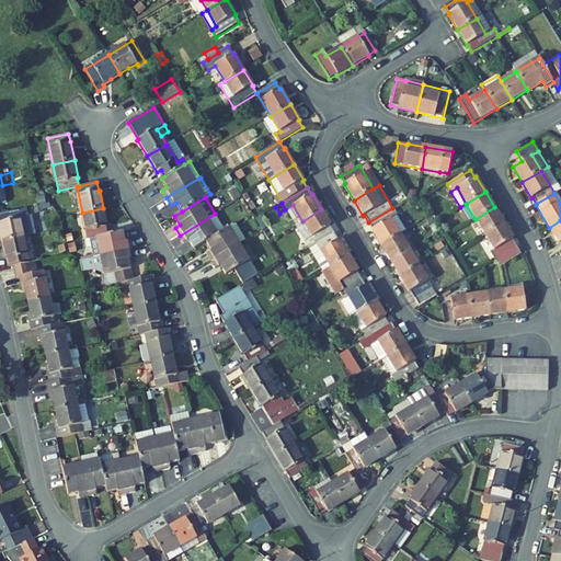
[(484,235),(504,224),(494,207),(476,219),(484,235)]
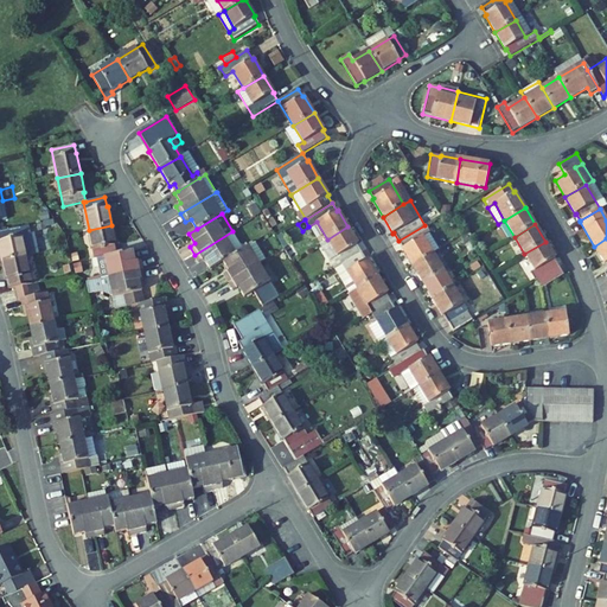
[(112,225),(89,230),(95,259),(97,259),(116,254),(115,246),(116,244),(112,225)]
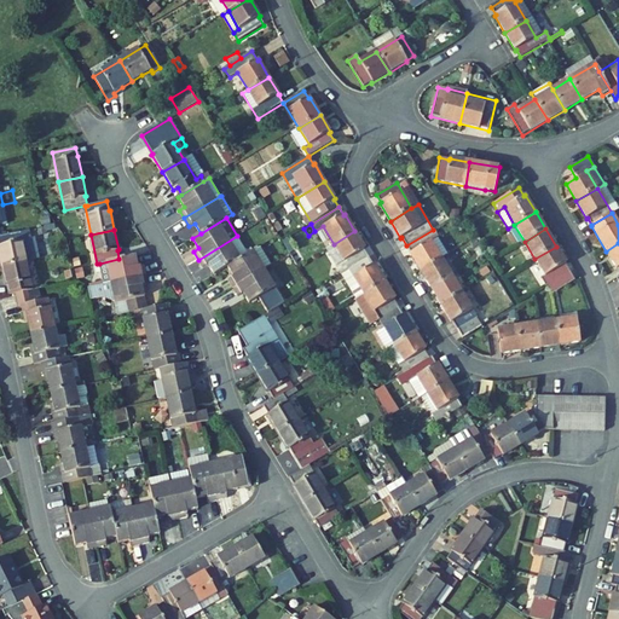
[(433,230),(406,246),(411,254),(410,254),(421,271),(441,259),(432,241),(438,237),(433,230)]
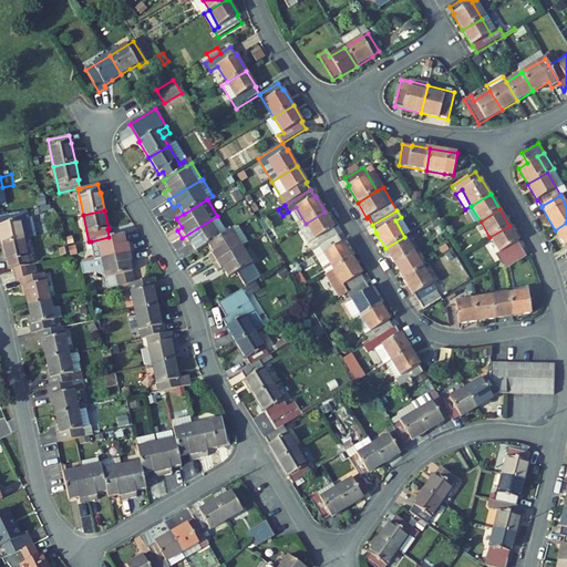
[(0,233),(2,244),(24,239),(21,220),(28,219),(29,219),(27,212),(0,217),(0,216),(0,233)]
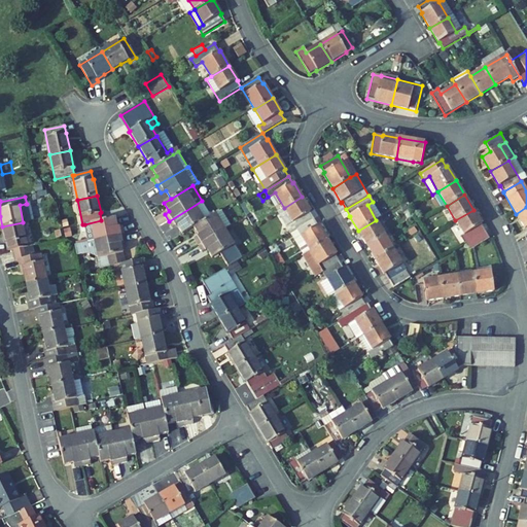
[(297,230),(314,219),(310,213),(311,212),(302,197),(284,208),(277,212),(290,234),(297,230)]
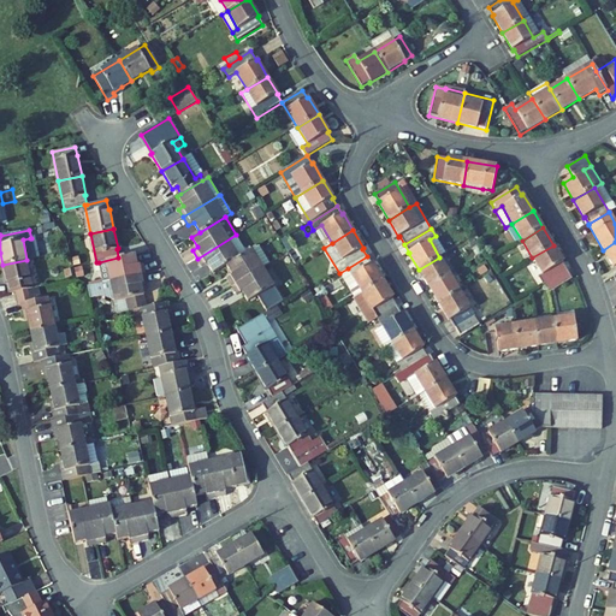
[(236,235),(197,259),(202,267),(207,264),(213,273),(226,266),(247,253),(236,235)]
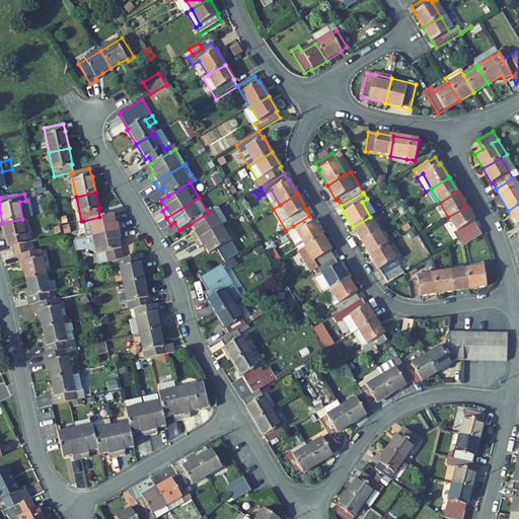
[(28,218),(25,201),(19,202),(22,219),(28,218)]
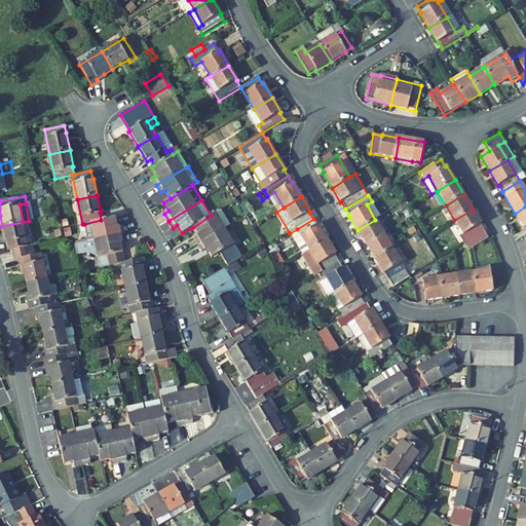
[(525,207),(515,214),(524,228),(525,228),(525,229),(525,207)]
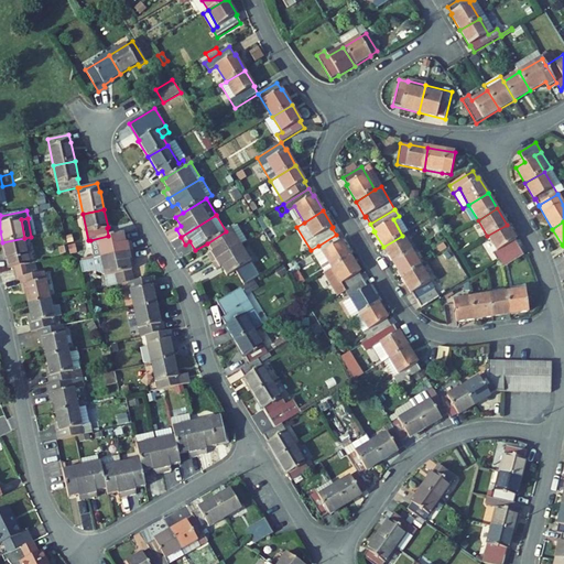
[(247,241),(237,225),(226,231),(207,243),(213,252),(208,256),(213,263),(241,246),(247,241)]
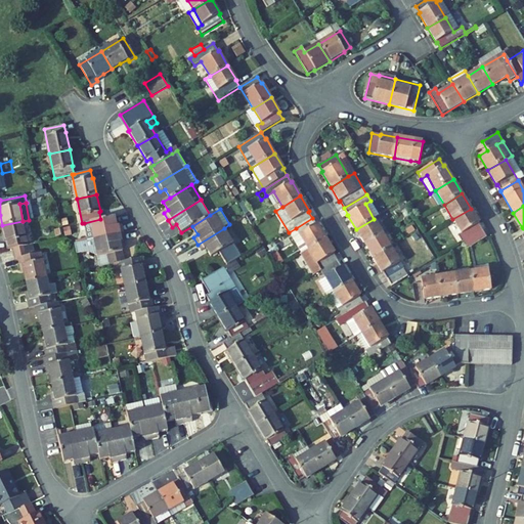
[(463,243),(482,230),(478,223),(479,223),(471,209),(452,219),(462,233),(459,235),(463,243)]
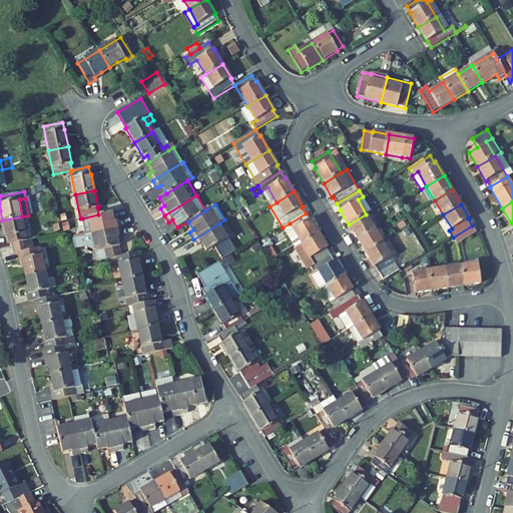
[(86,235),(91,234),(118,228),(116,220),(115,221),(113,211),(98,214),(82,218),(85,233),(86,235)]
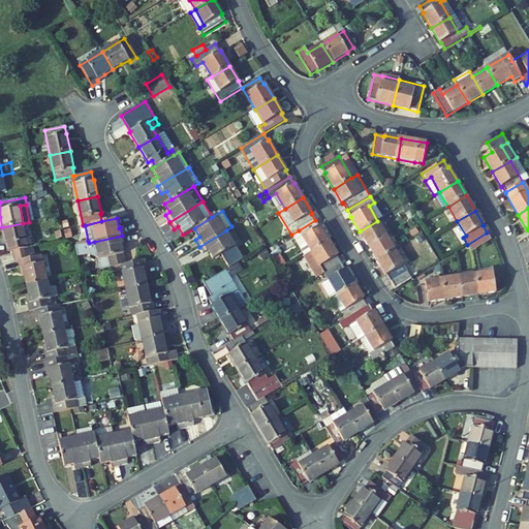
[(329,241),(320,226),(319,226),(315,220),(299,230),(311,251),(329,241)]
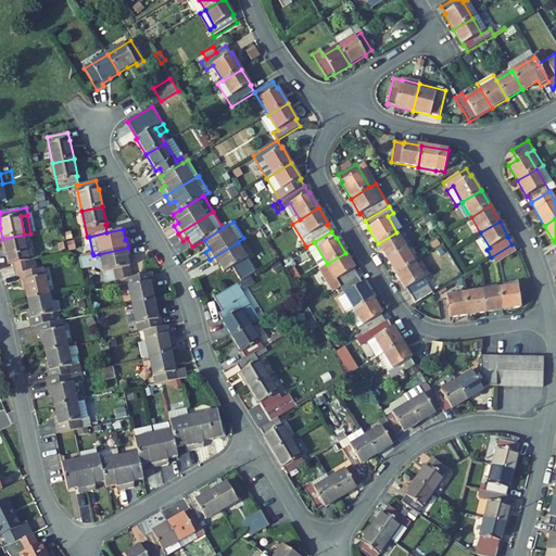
[(396,232),(378,243),(387,258),(406,248),(396,232)]
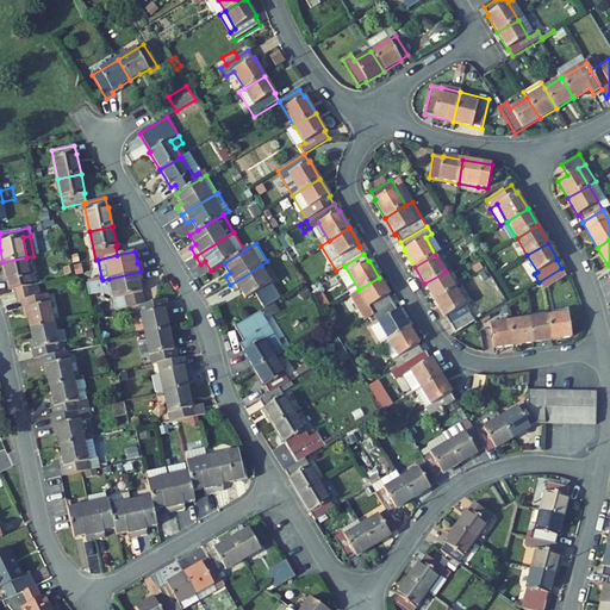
[(8,282),(10,291),(13,290),(30,286),(33,286),(26,257),(2,262),(7,282),(8,282)]
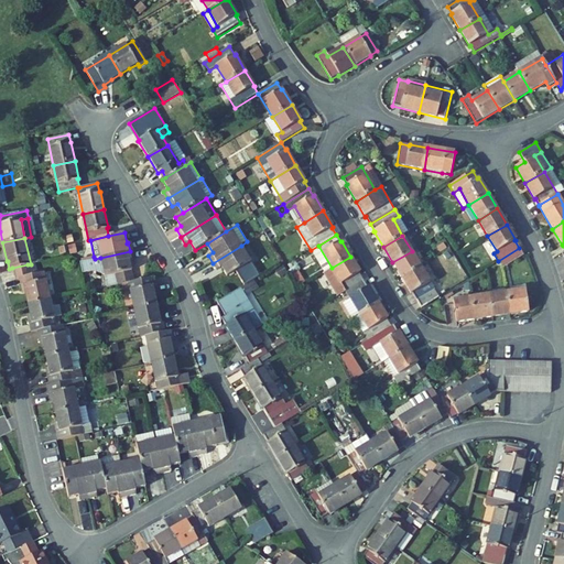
[(437,248),(442,255),(451,249),(446,242),(437,248)]
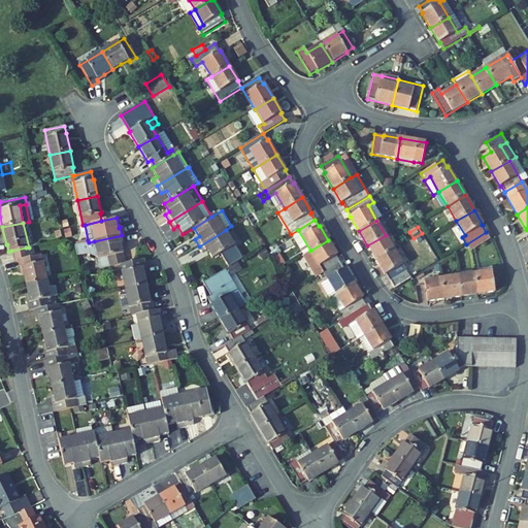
[(226,230),(199,246),(203,253),(207,251),(212,259),(235,245),(226,230)]
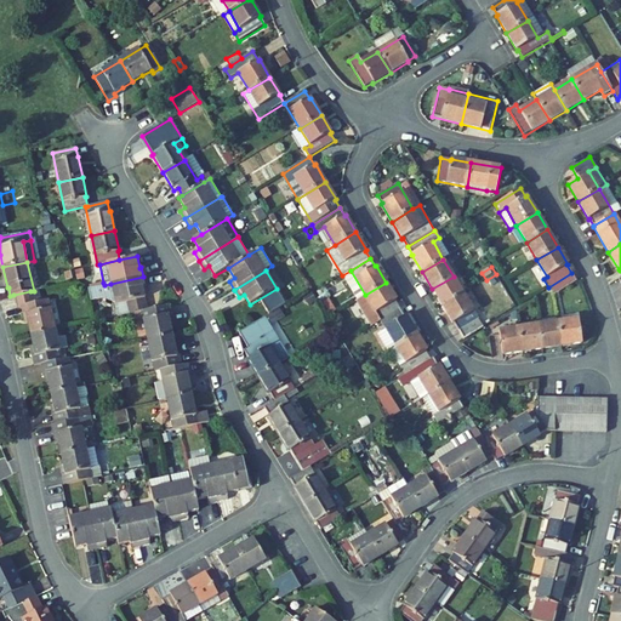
[(576,281),(571,273),(548,288),(553,296),(576,281)]
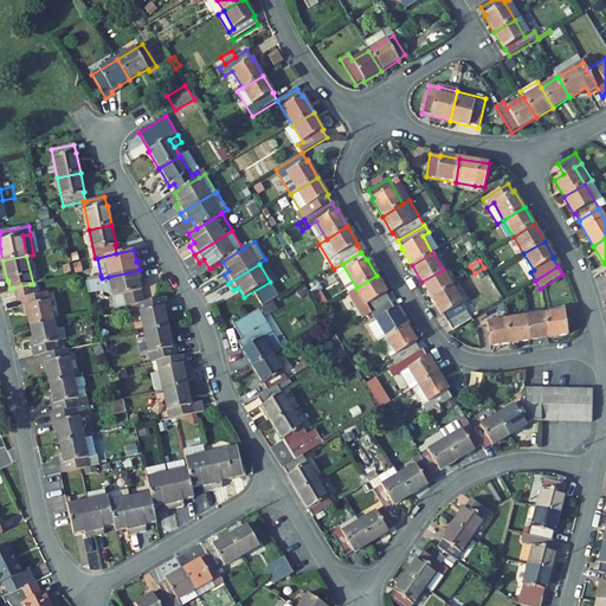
[(140,270),(108,277),(115,309),(131,305),(144,302),(140,279),(142,279),(140,270)]
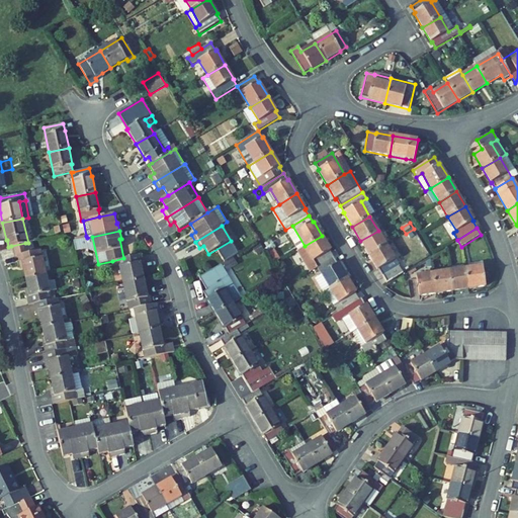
[(378,231),(360,241),(369,256),(386,245),(378,231)]
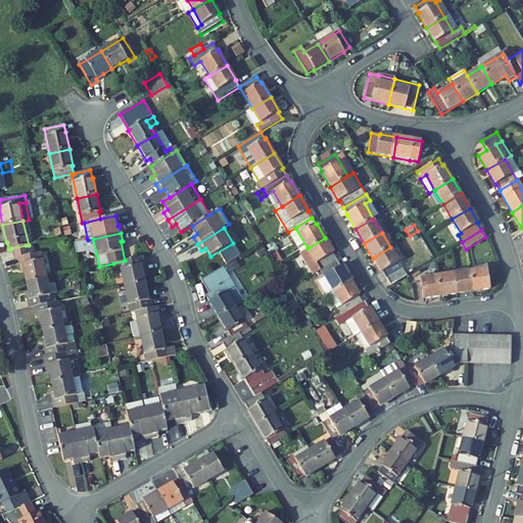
[(314,275),(321,271),(337,260),(333,253),(334,253),(325,238),(307,248),(300,253),(314,275)]
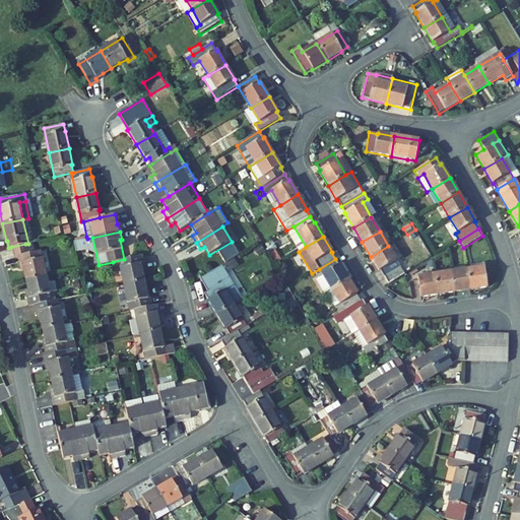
[(47,276),(41,251),(28,254),(25,244),(11,247),(13,257),(18,256),(19,263),(22,263),(24,271),(26,280),(47,276)]
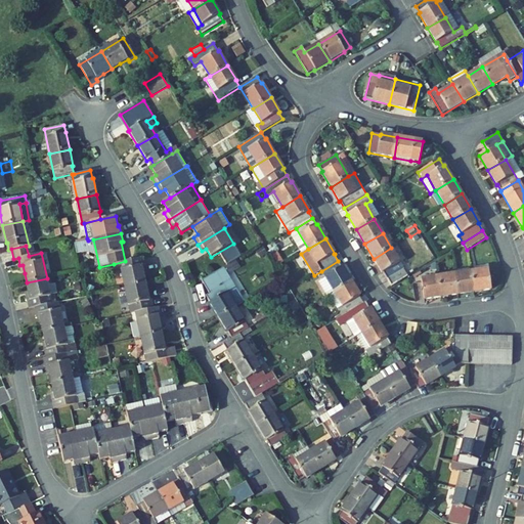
[(408,276),(391,248),(374,259),(382,273),(383,272),(391,287),(408,276)]
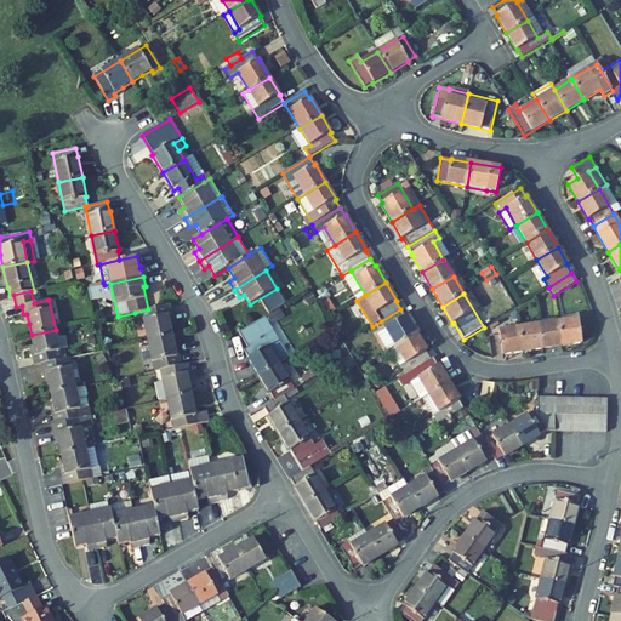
[(172,336),(170,324),(169,320),(172,319),(171,314),(170,306),(148,309),(135,313),(137,322),(143,320),(148,341),(172,336)]
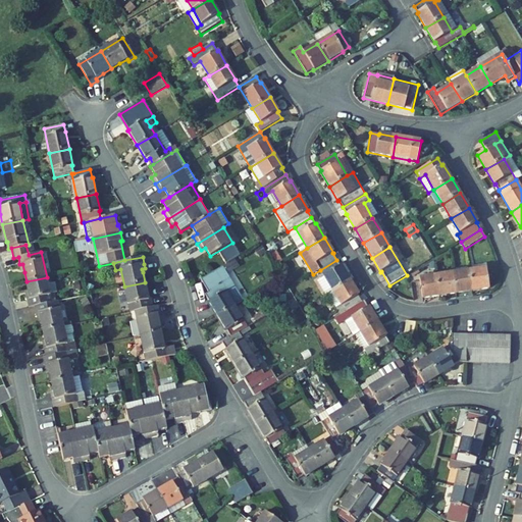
[(327,294),(351,280),(342,265),(341,266),(336,260),(320,270),(324,276),(317,280),(325,295),(327,294)]
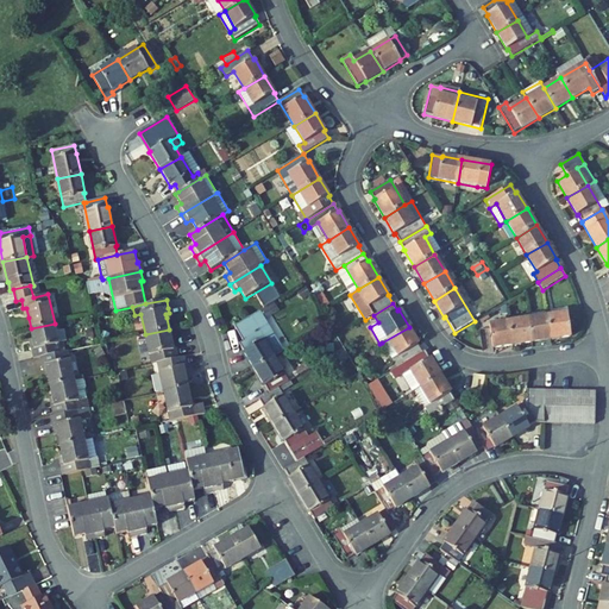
[(243,341),(239,344),(244,352),(243,352),(253,370),(275,357),(283,351),(259,311),(234,326),(243,341)]
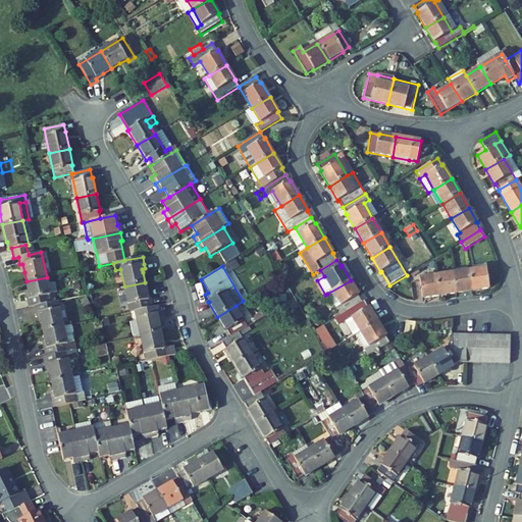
[(473,291),(489,289),(486,268),(470,270),(473,291)]
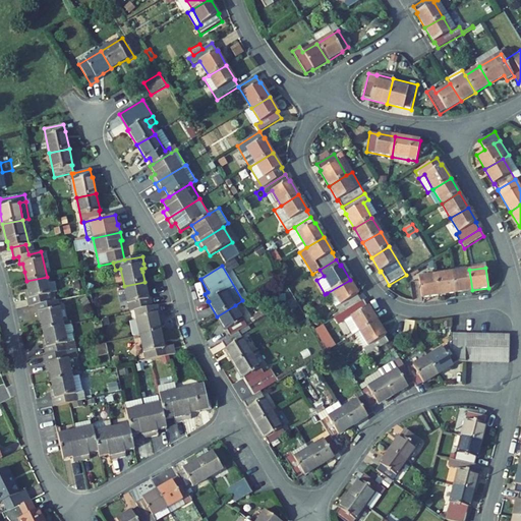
[(455,293),(472,290),(469,270),(452,273),(455,293)]
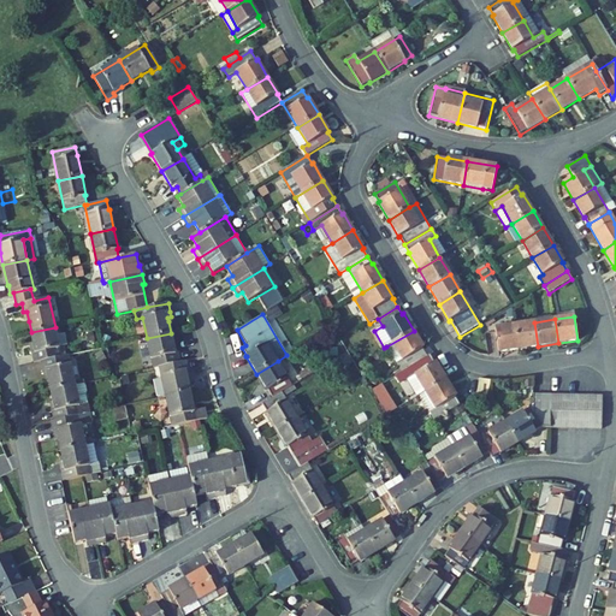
[(515,325),(519,349),(538,347),(534,323),(515,325)]
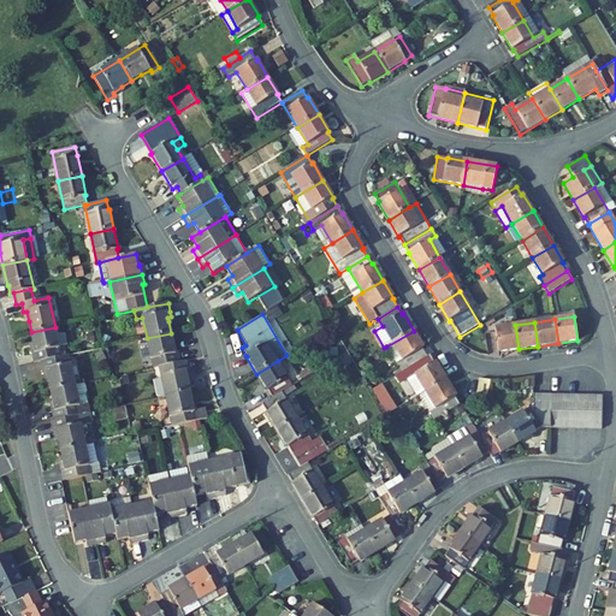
[(495,327),(498,353),(519,349),(515,325),(495,327)]
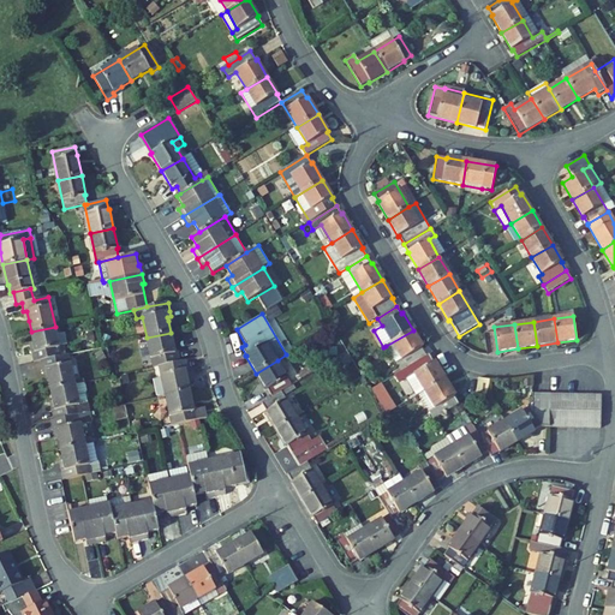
[(61,357),(55,327),(31,332),(34,344),(35,353),(33,353),(35,363),(41,360),(61,357)]
